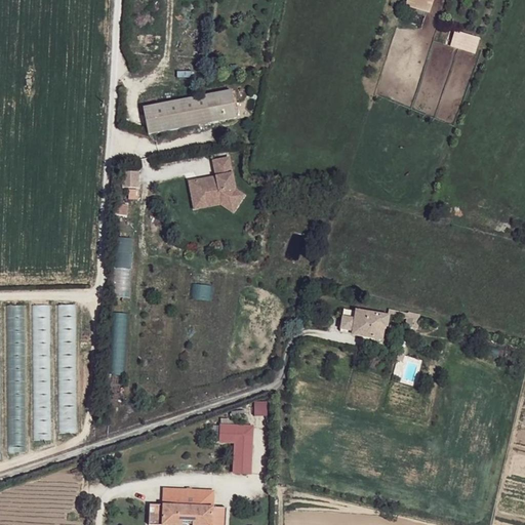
[(405,0),(404,5),(430,13),(434,0),(405,0)]
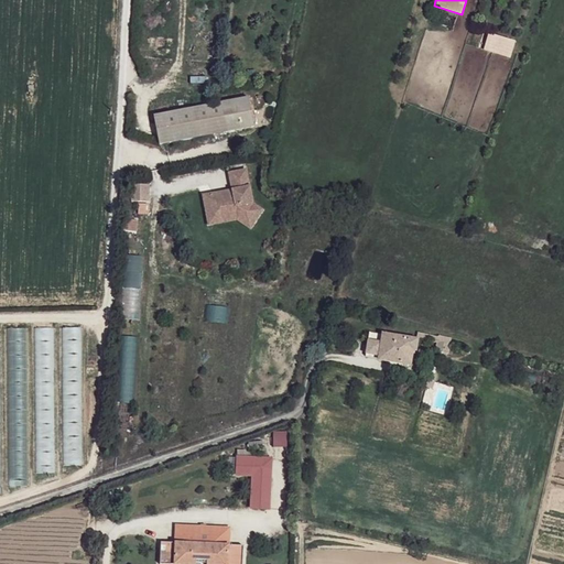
[(253,96),(162,117),(170,148),(260,126),(253,96)]
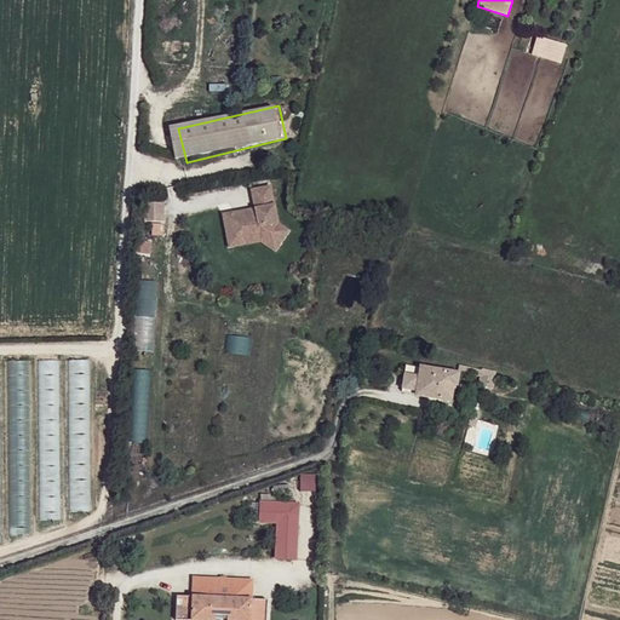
[(263,237),(280,248),(290,233),(280,223),(274,188),(254,190),(258,213),(245,217),(245,211),(230,214),(233,224),(225,225),(228,237),(242,236),(244,240),(263,237)]
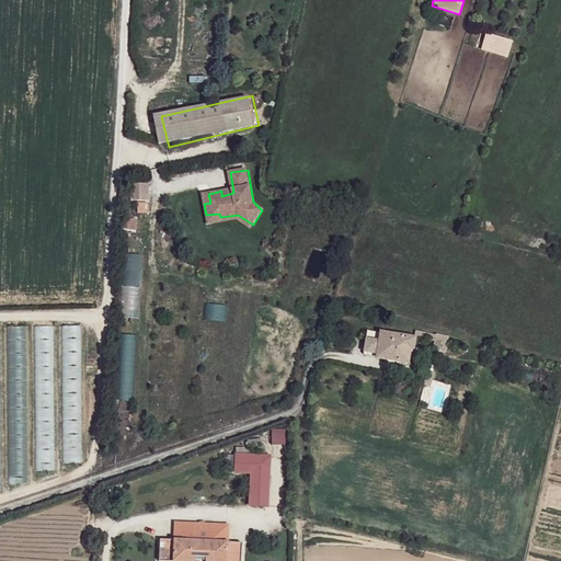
[(133,199),(148,199),(149,183),(133,183),(133,199)]
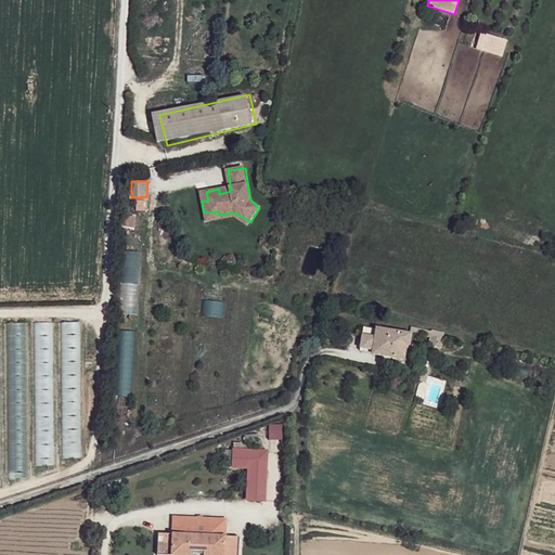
[(217,211),(204,213),(206,221),(234,218),(248,226),(250,222),(235,213),(218,215),(217,211)]
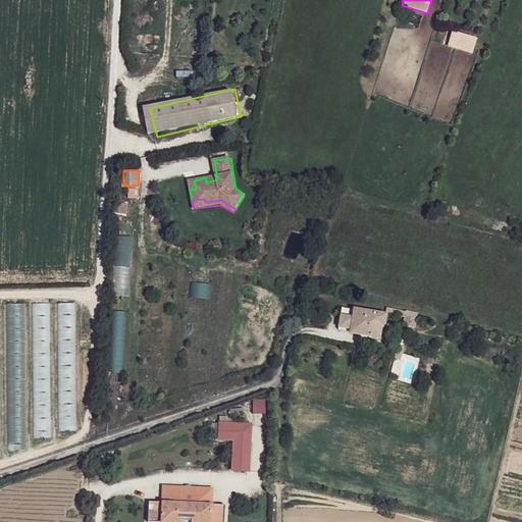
[(128,204),(116,202),(114,213),(127,214),(128,204)]
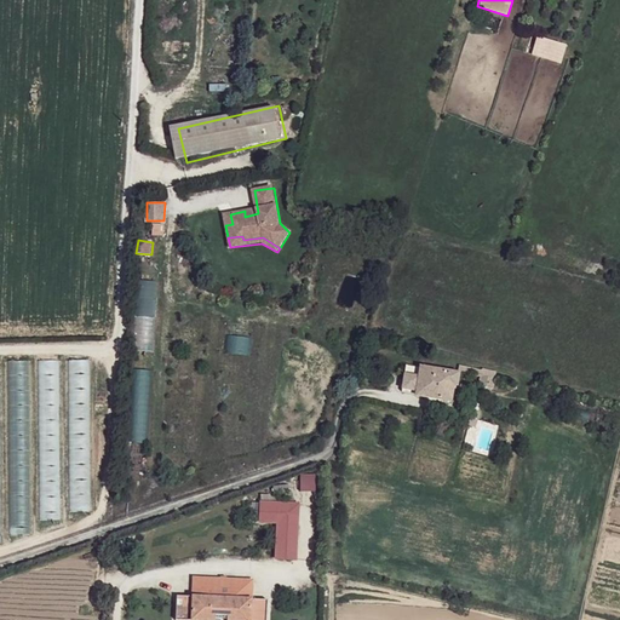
[(135,315),(151,317),(156,281),(139,279),(135,315)]
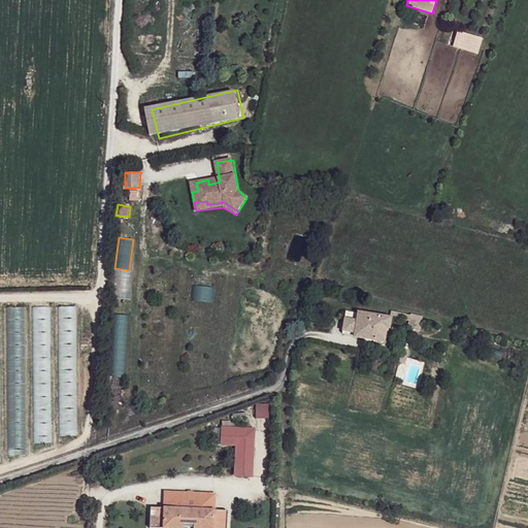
[(75,363),(74,306),(59,306),(59,363),(75,363)]
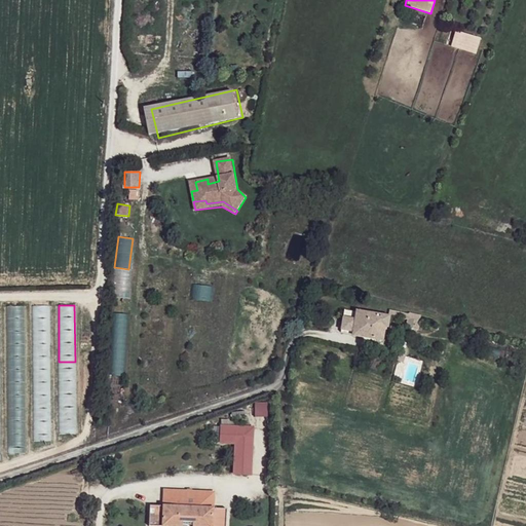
[(388,317),(358,315),(354,338),(384,342),(384,329),(388,331),(388,317)]
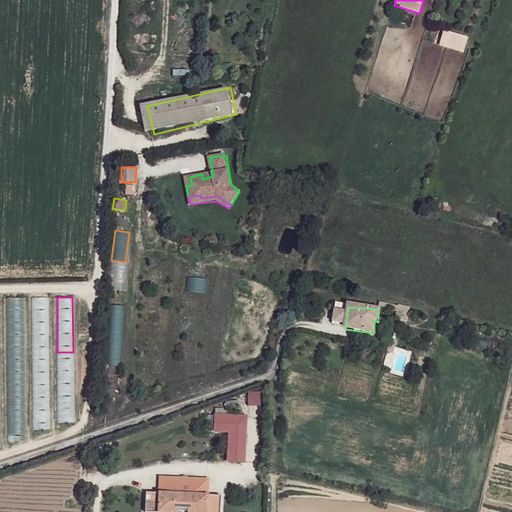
[(408,315),(397,313),(397,321),(407,323),(408,315)]
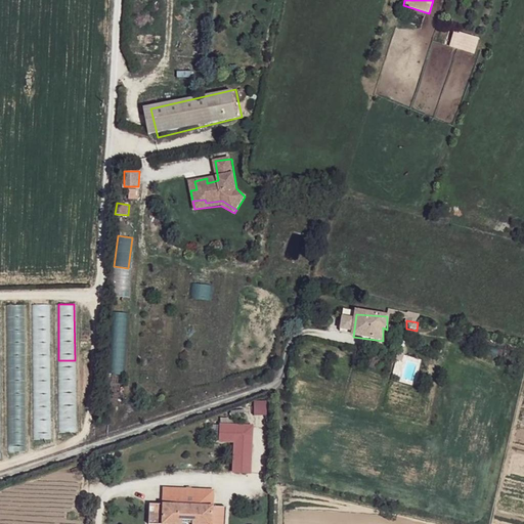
[(60,432),(76,431),(74,375),(59,375),(59,378),(69,378),(70,400),(63,400),(63,411),(59,411),(60,432)]
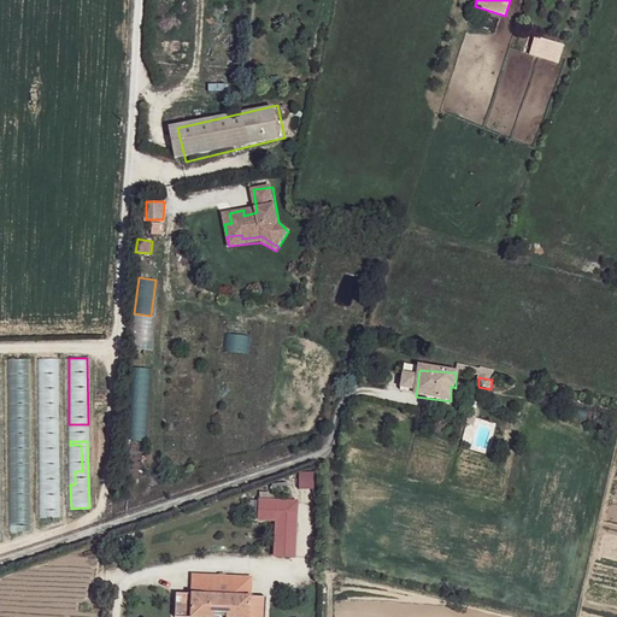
[(300,488),(313,487),(312,471),(299,472),(300,488)]
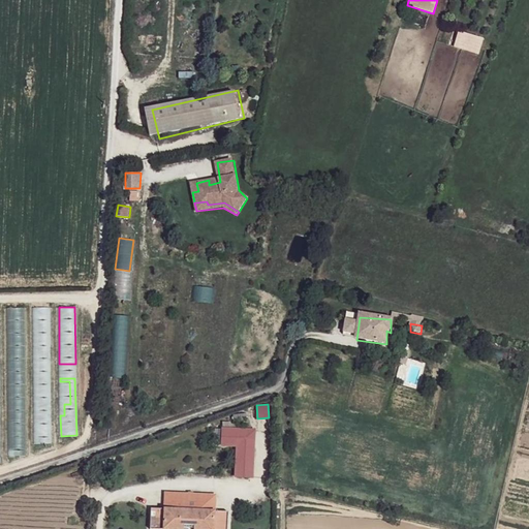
[(251,476),(255,429),(222,427),(221,444),(237,445),(235,475),(251,476)]
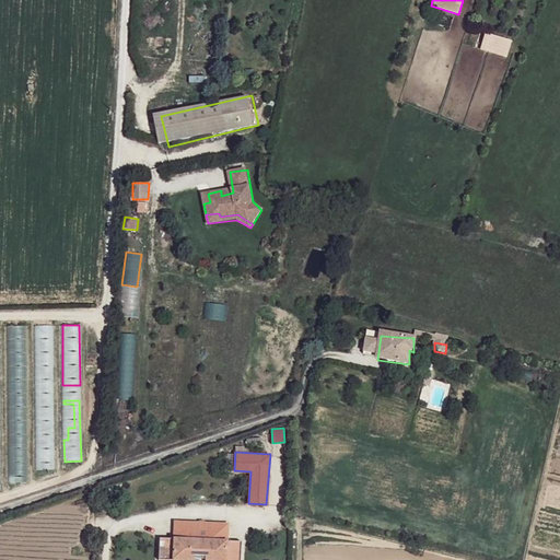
[(9,481),(26,481),(25,461),(8,462),(9,481)]
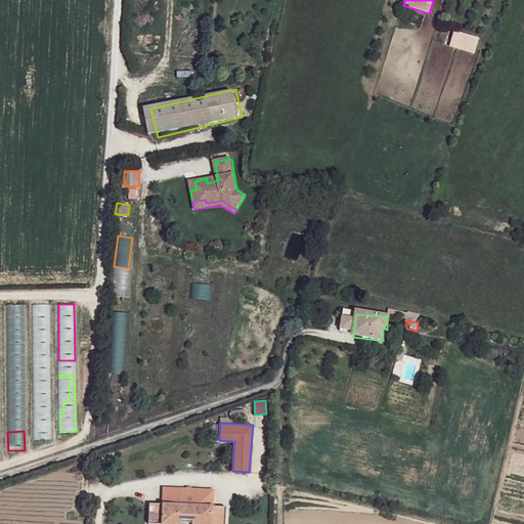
[(217,507),(217,489),(168,487),(166,506),(151,505),(149,523),(186,523),(186,521),(197,521),(197,523),(230,523),(231,509),(217,507)]
